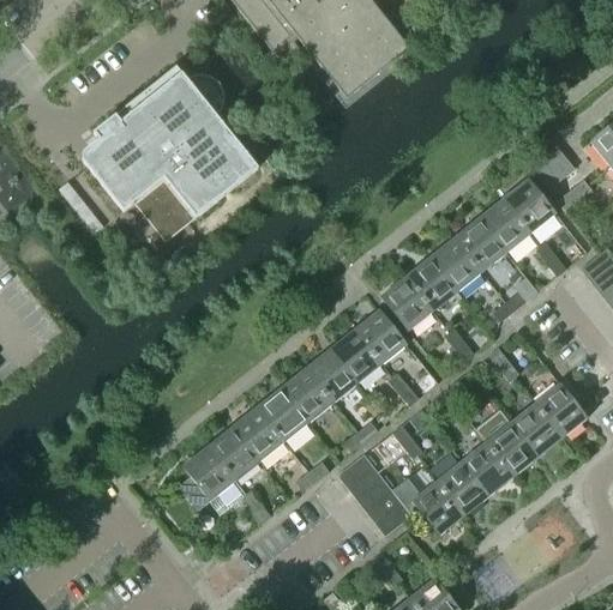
[(230,0),(275,54),(276,54),(276,55),(277,56),(278,56),(280,58),(281,58),(282,58),(283,58),(284,58),(286,58),(287,58),(288,56),(289,56),(299,48),(294,41),(298,37),(307,48),(314,58),(347,98),(390,64),(409,48),(372,0),(467,0),(468,1),(469,0),(230,0)]
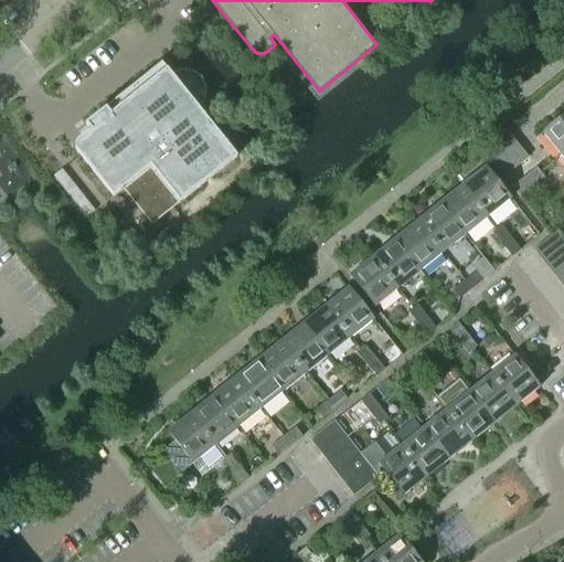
[(76,142),(76,144),(76,145),(76,146),(76,147),(77,148),(77,149),(114,194),(124,187),(152,222),(237,154),(202,109),(199,106),(203,101),(206,93),(206,88),(206,84),(202,75),(195,70),(187,67),(182,67),(178,69),(171,72),(162,60),(138,80),(132,84),(86,122),(91,128),(78,137),(78,138),(77,138),(77,139),(76,140),(76,141),(76,142)]
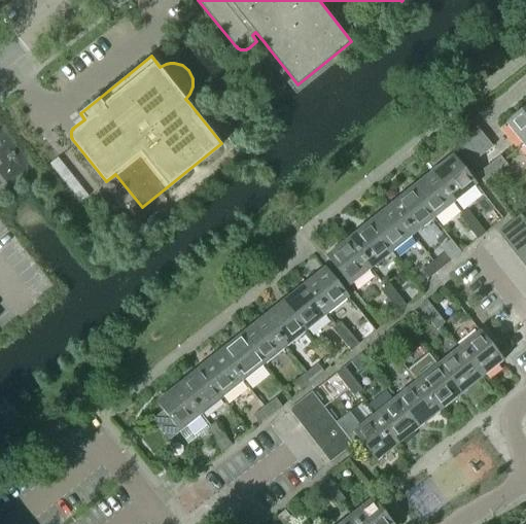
[(525,105),(506,120),(523,142),(525,140),(525,105)]
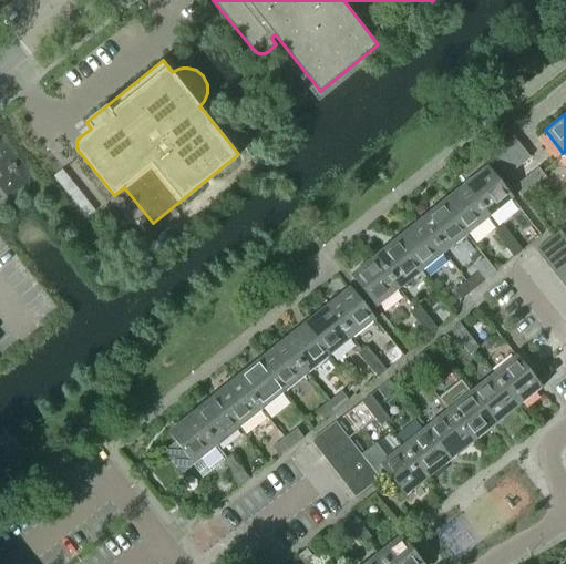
[(483,145),(494,159),(518,140),(507,126),(483,145)]
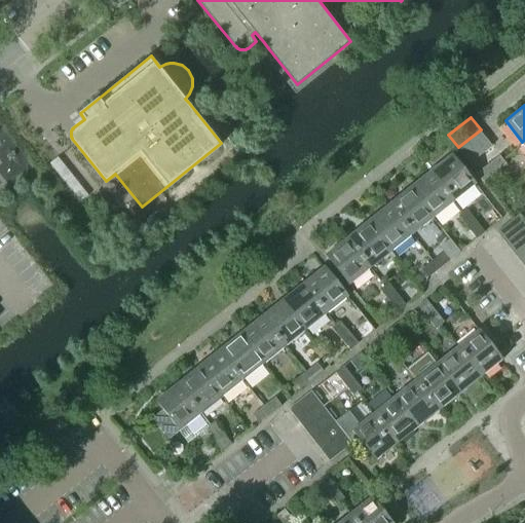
[(481,129),(458,147),(470,162),(492,144),(481,129)]
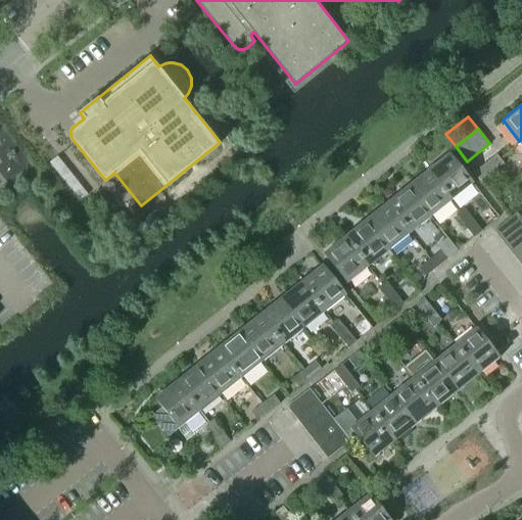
[(449,151),(428,169),(452,198),(473,181),(449,151)]
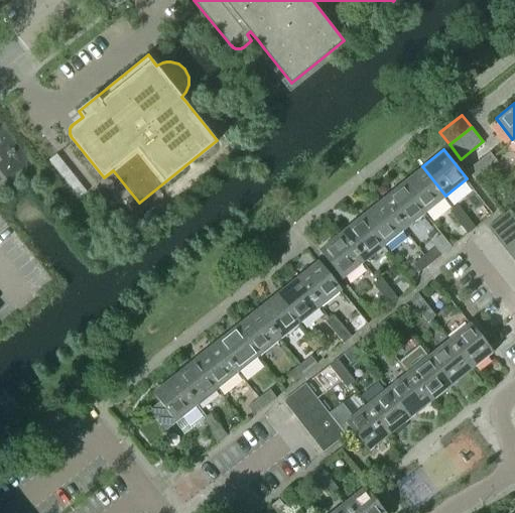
[(490,150),(479,159),(486,167),(496,158),(490,150)]
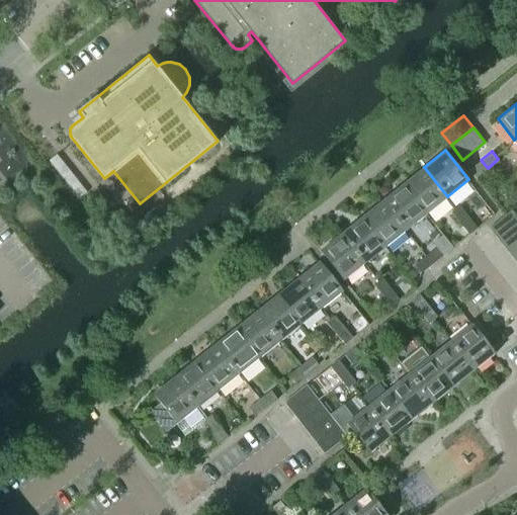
[(58,153),(50,159),(60,172),(68,166),(58,153)]
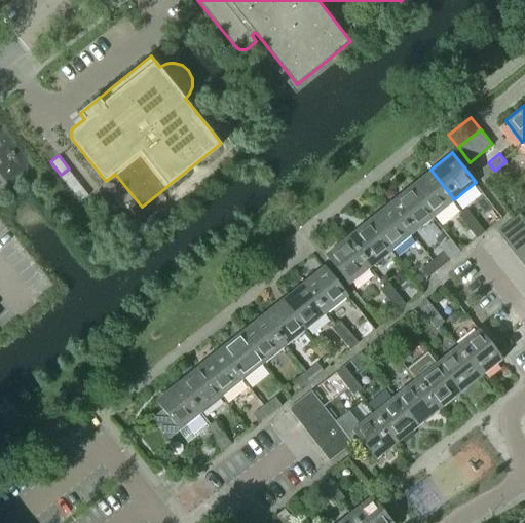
[(495,171),(488,162),(478,172),(484,179),(495,171)]
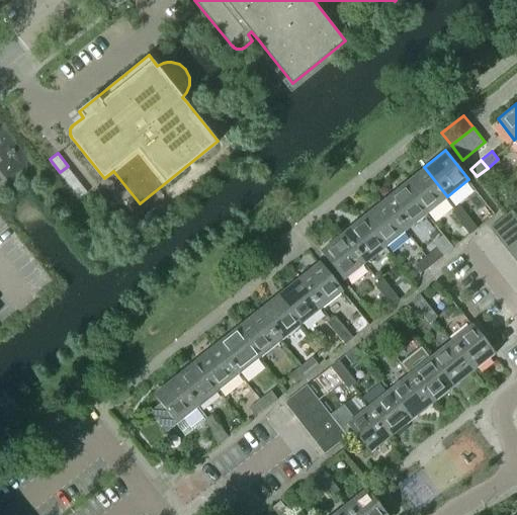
[(424,167),(404,183),(427,212),(447,196),(424,167)]
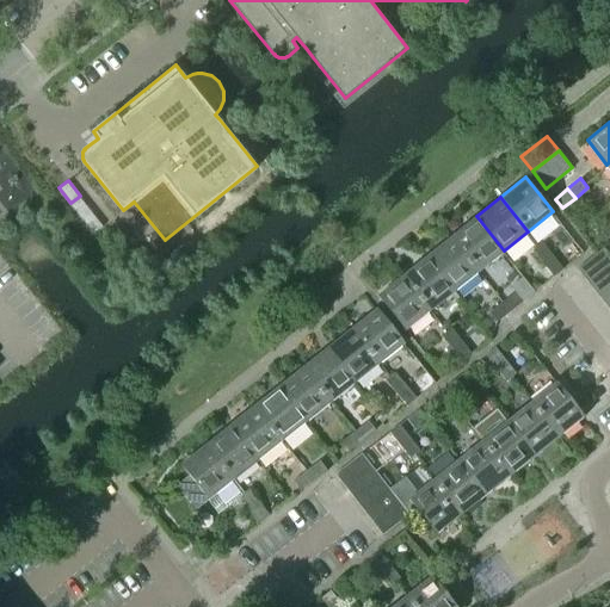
[(91,210),(82,217),(94,231),(103,224),(91,210)]
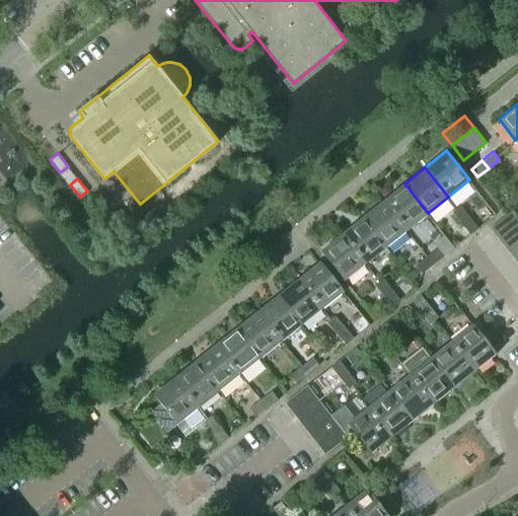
[(404,183),(383,200),(407,229),(428,213),(404,183)]
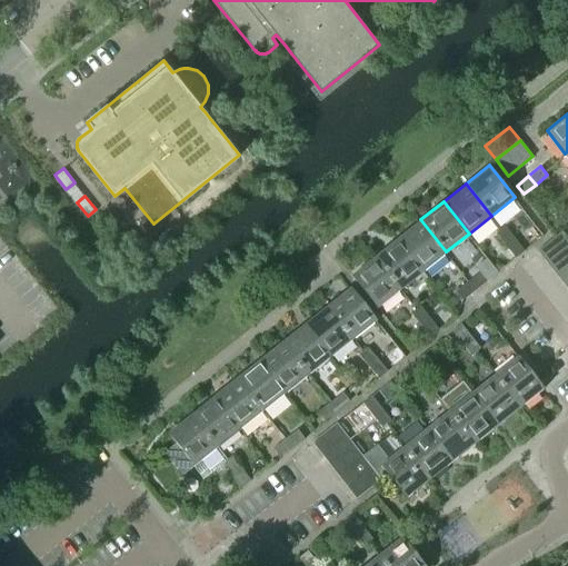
[(420,219),(398,238),(424,270),(446,251),(420,219)]
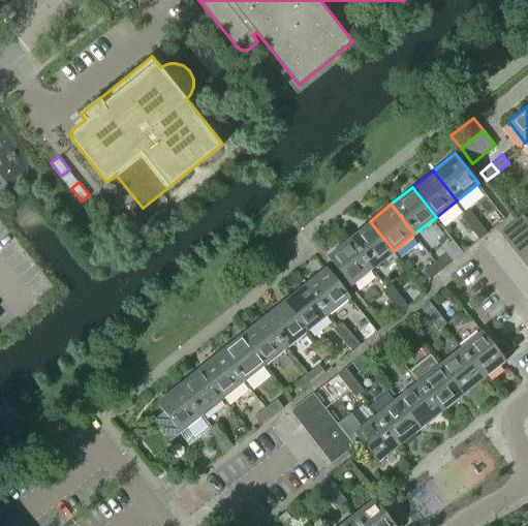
[(462,215),(471,226),(478,220),(470,209),(462,215)]
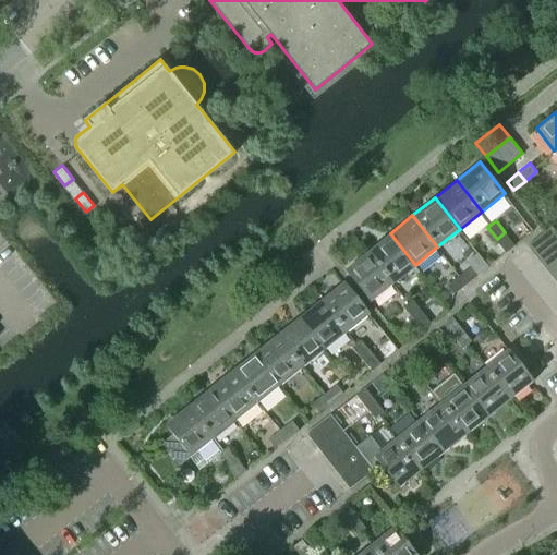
[(528,243),(536,254),(556,238),(556,231),(552,225),(528,243)]
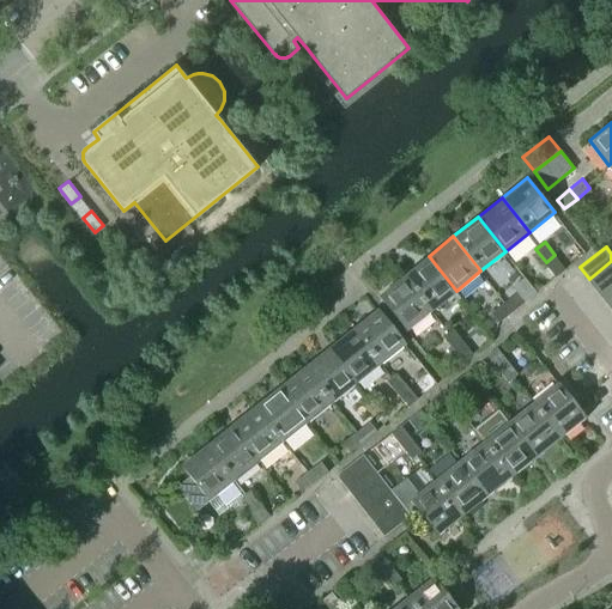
[(555,255),(546,262),(556,275),(565,267),(555,255)]
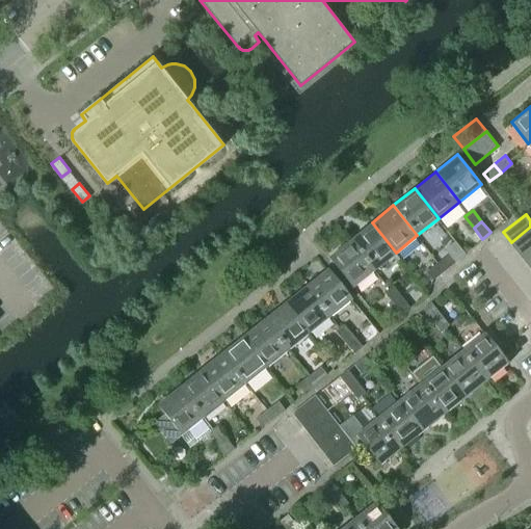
[(372,222),(351,239),(375,269),(396,253),(372,222)]
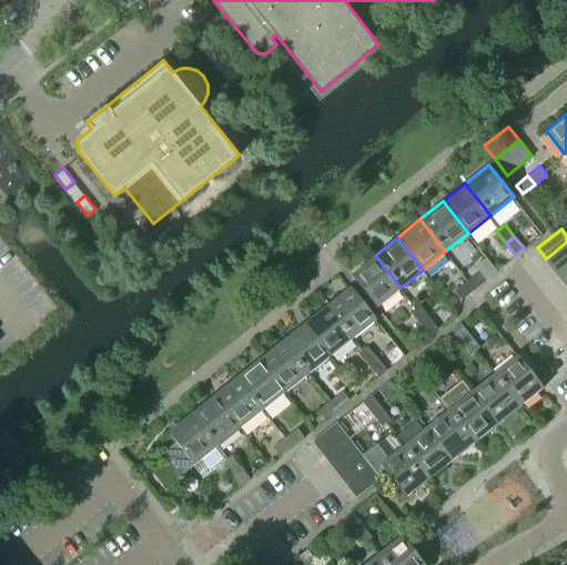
[(566,242),(546,259),(556,271),(566,262),(566,242)]
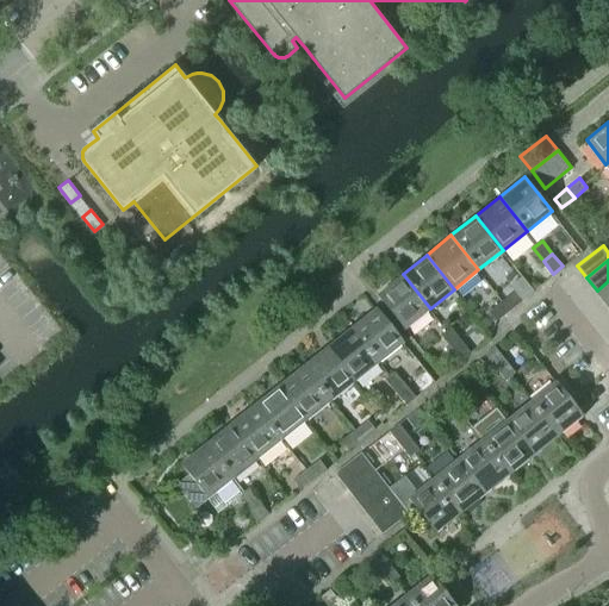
[(430,308),(403,274),(378,294),(405,328),(430,308)]
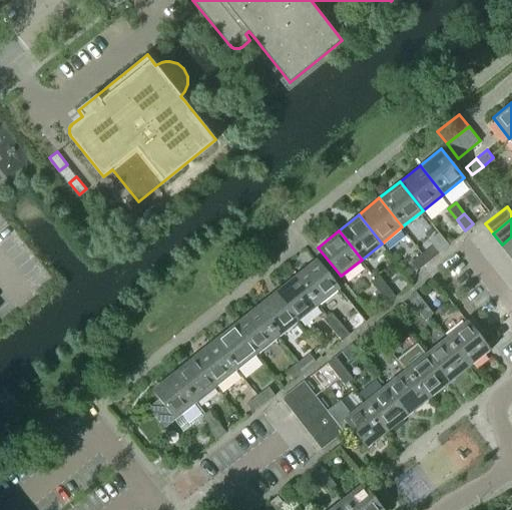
[(511,236),(502,244),(510,256),(511,255),(511,236)]
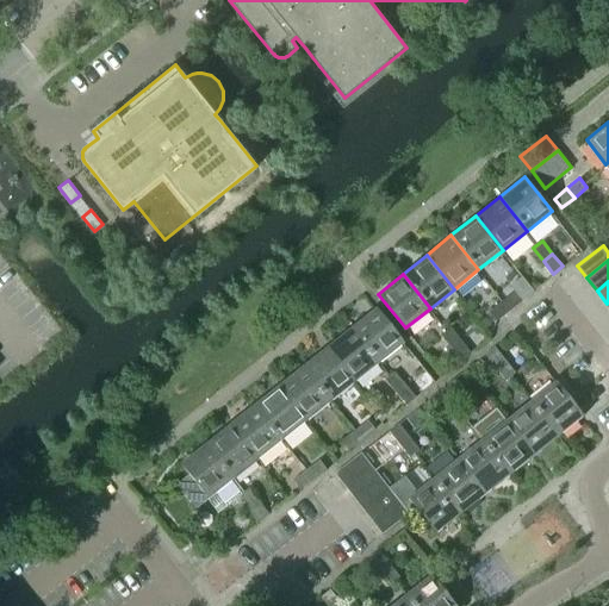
[(515,289),(502,299),(510,308),(522,298),(515,289)]
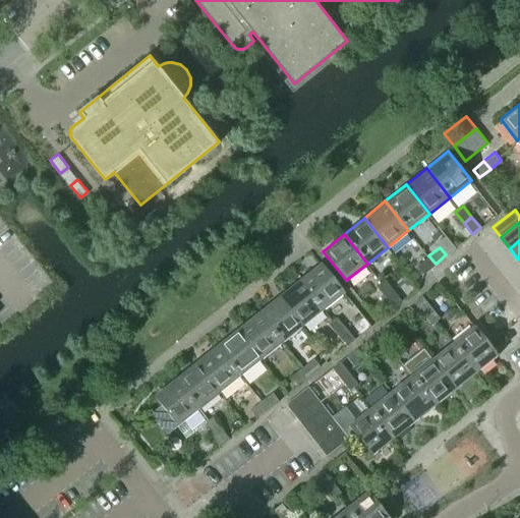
[(436,264),(428,255),(417,265),(424,273),(436,264)]
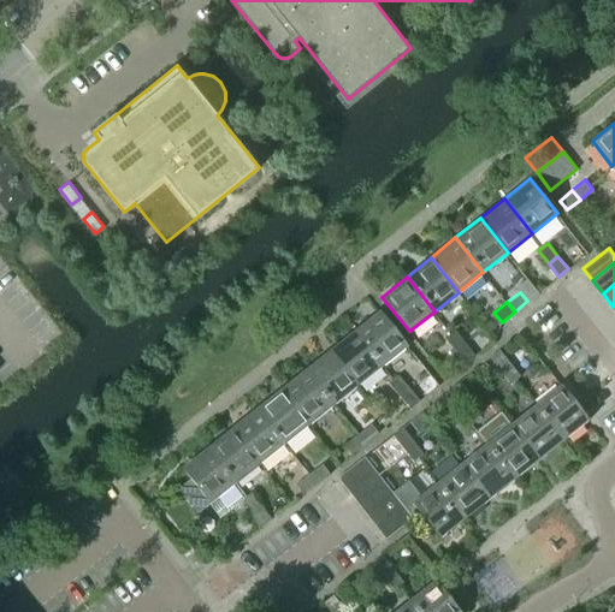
[(380,310),(355,330),(383,364),(408,345),(380,310)]
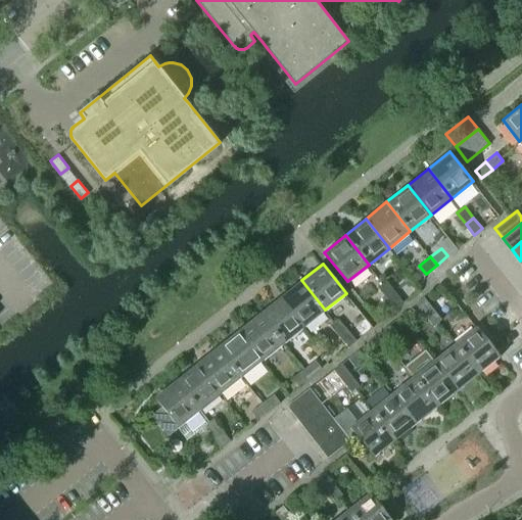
[(379,285),(387,296),(395,290),(387,279),(379,285)]
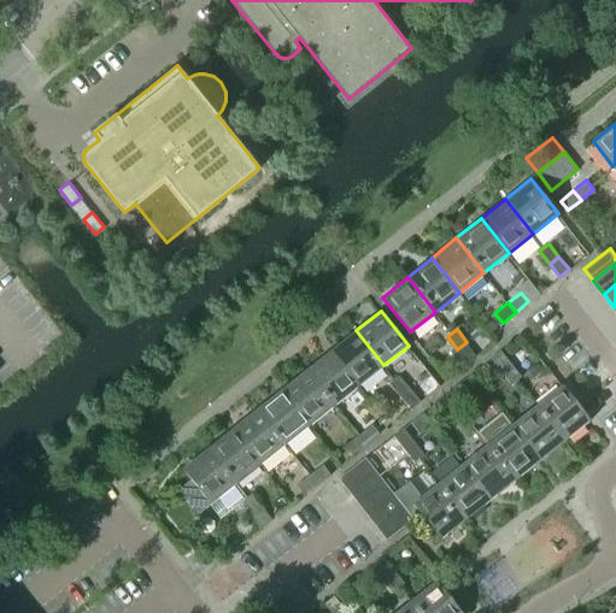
[(356,330),(332,351),(359,385),(383,365),(356,330)]
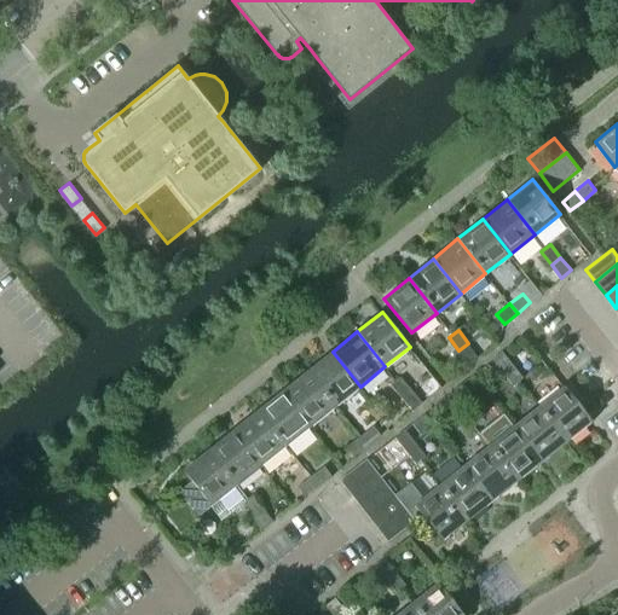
[(468,343),(458,350),(469,364),(479,357),(468,343)]
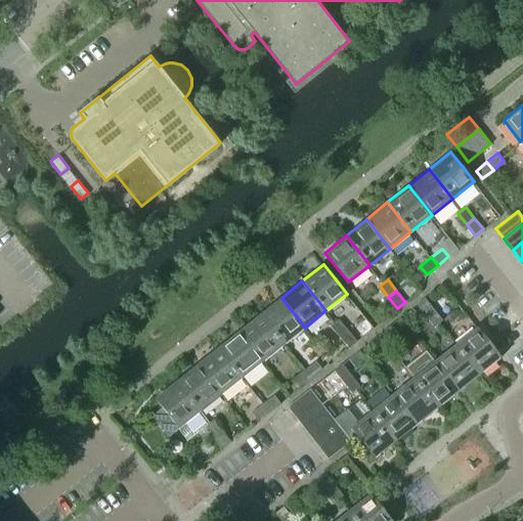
[(417,303),(426,314),(434,308),(425,297),(417,303)]
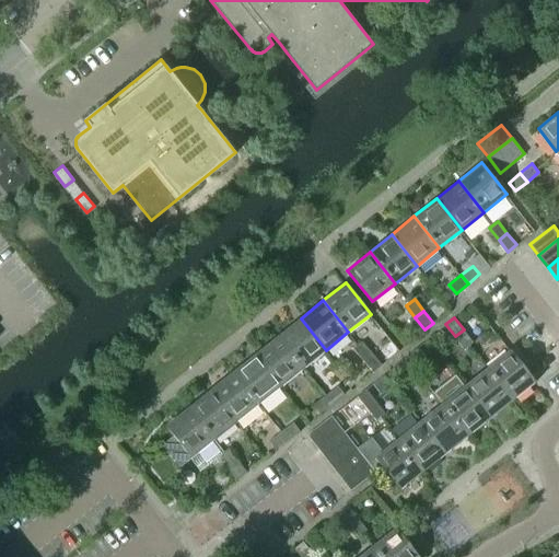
[(301,318),(278,336),(303,368),(326,350),(301,318)]
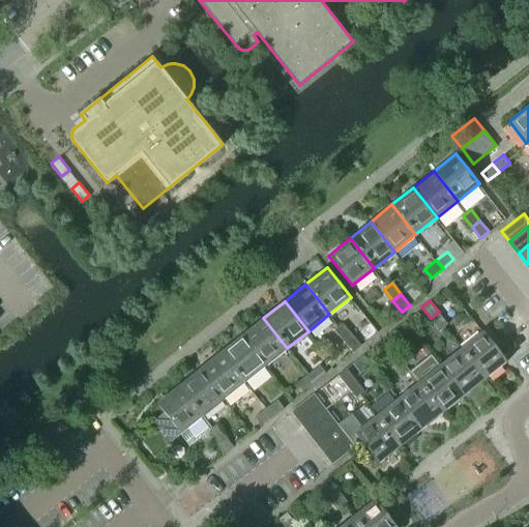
[(439,312),(431,318),(440,329),(447,322),(439,312)]
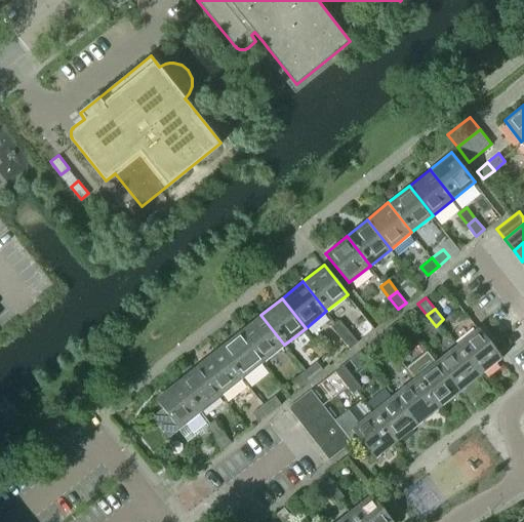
[(260,315),(240,331),(264,361),(284,345),(260,315)]
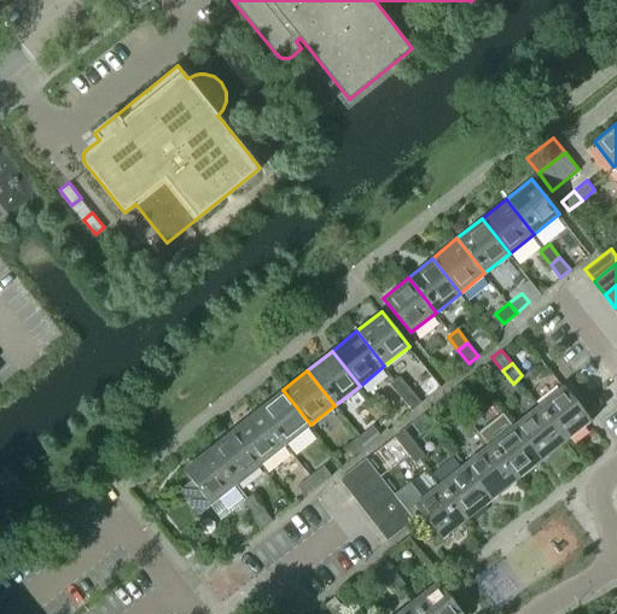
[(390,384),(401,396),(411,390),(400,375),(390,384)]
